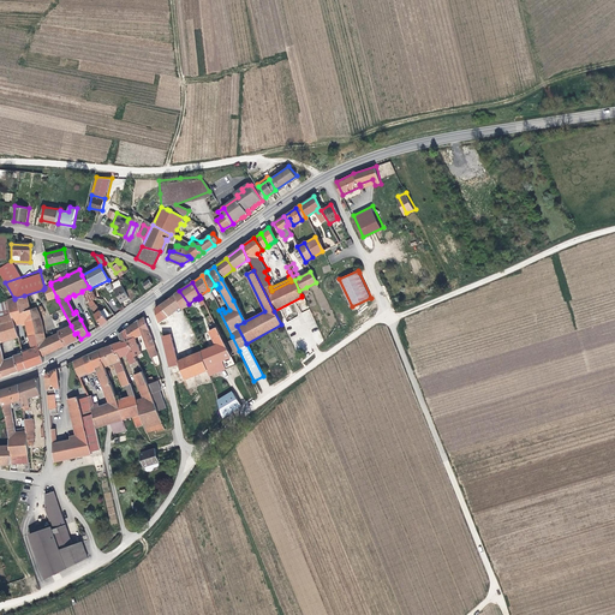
[(51,285),(45,287),(45,288),(43,290),(47,300),(57,297),(51,285)]
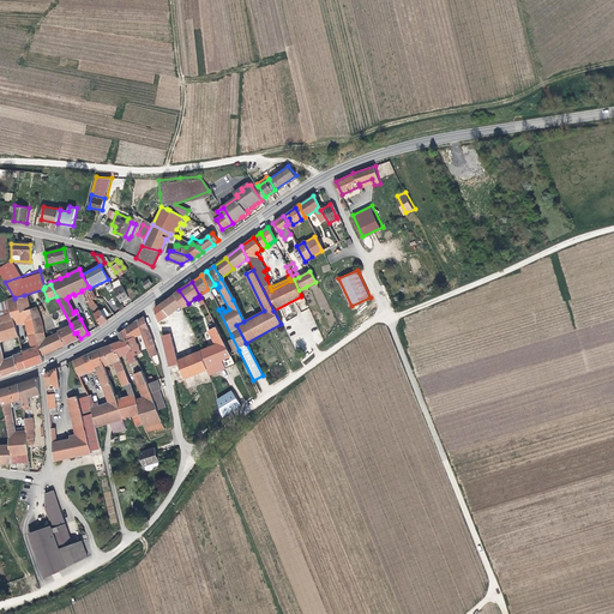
[(113,290),(116,296),(120,302),(127,298),(121,286),(113,290)]
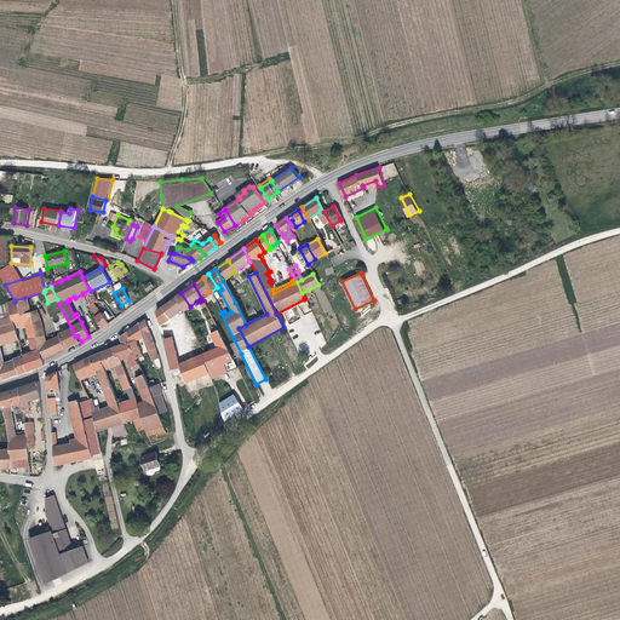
[(82,293),(82,294),(86,305),(97,302),(91,291),(90,290),(82,293)]
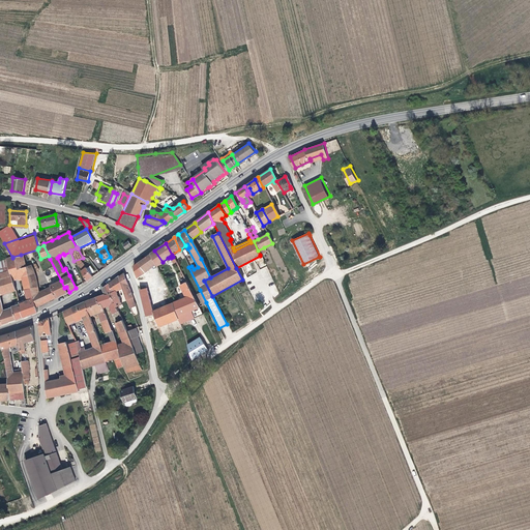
[(163,262),(154,251),(150,254),(155,265),(156,266),(163,262)]
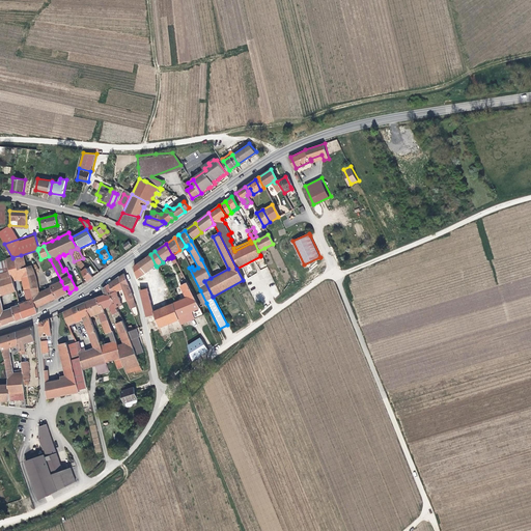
[(156,266),(150,254),(146,258),(150,268),(149,269),(149,270),(150,270),(156,266)]
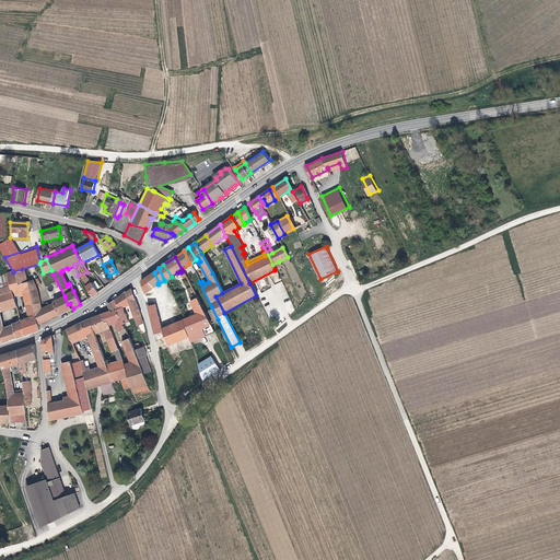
[(22,269),(13,271),(18,284),(25,283),(22,269)]
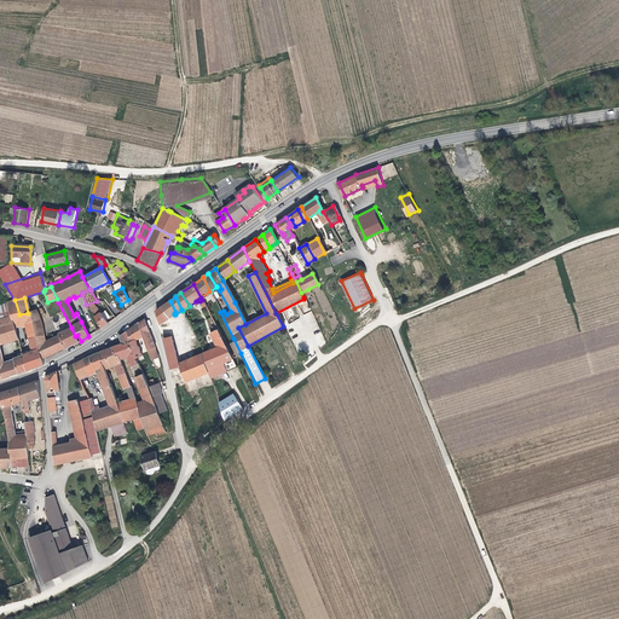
[(6,304),(11,320),(12,320),(13,327),(19,325),(21,328),(24,327),(29,346),(32,350),(32,351),(38,348),(33,328),(29,312),(28,313),(19,314),(15,300),(15,301),(6,304)]
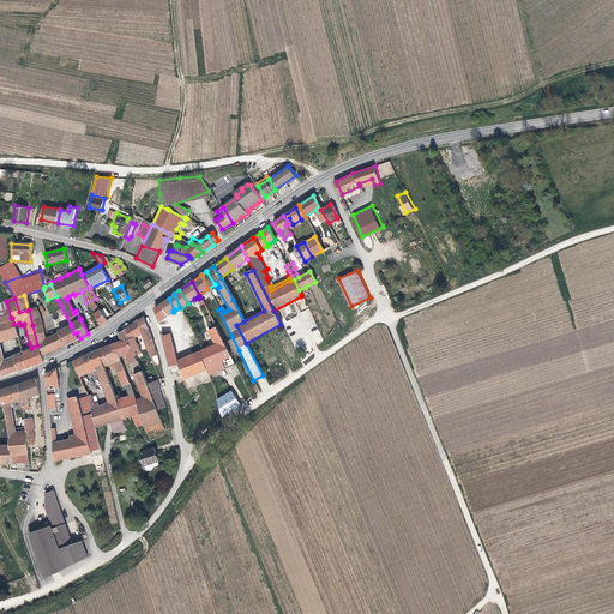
[(154,308),(158,324),(163,321),(166,324),(167,323),(168,324),(170,323),(169,321),(170,320),(168,315),(173,312),(173,311),(174,309),(169,299),(160,305),(158,305),(154,308)]
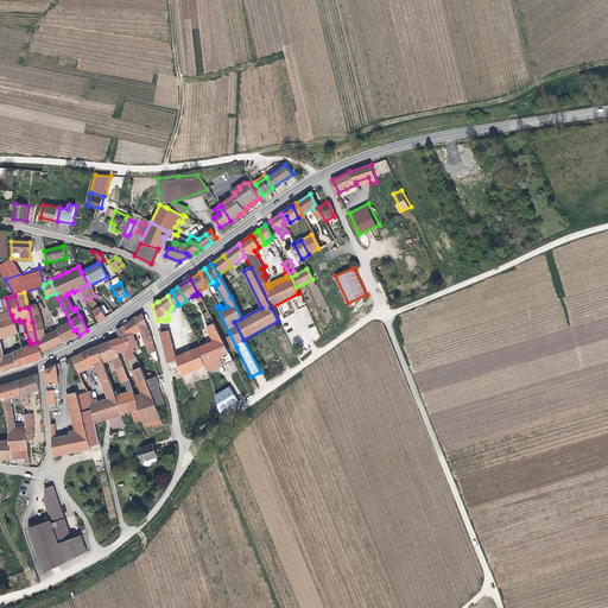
[(0,367),(2,373),(11,369),(6,358),(2,359),(2,355),(0,344),(0,335),(13,331),(14,335),(17,334),(13,321),(12,315),(11,315),(6,298),(0,299),(0,367)]
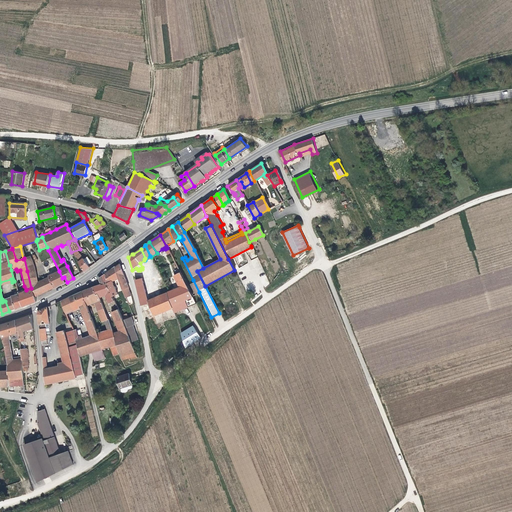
[(76,259),(83,272),(88,268),(80,256),(76,259)]
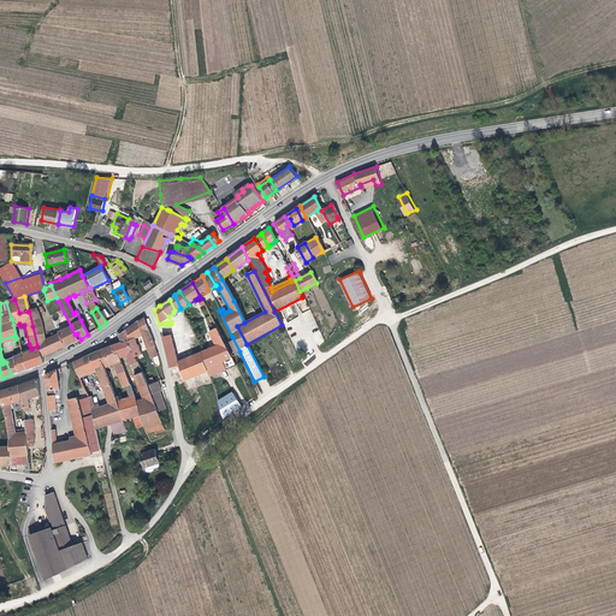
[(33,326),(37,347),(45,345),(43,339),(41,327),(37,317),(35,309),(29,311),(33,326)]
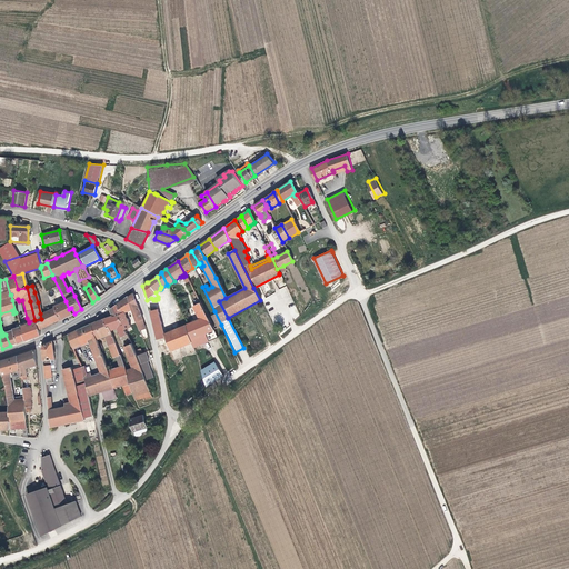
[(136,306),(132,295),(127,298),(130,310),(137,329),(138,332),(145,330),(141,319),(138,310),(137,311),(135,307),(136,306)]
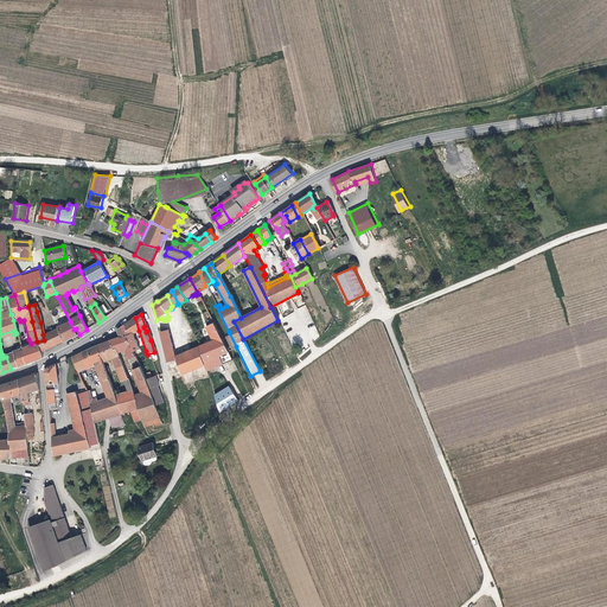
[(134,332),(131,320),(116,331),(119,338),(125,337),(133,356),(139,353),(132,333),(134,332)]
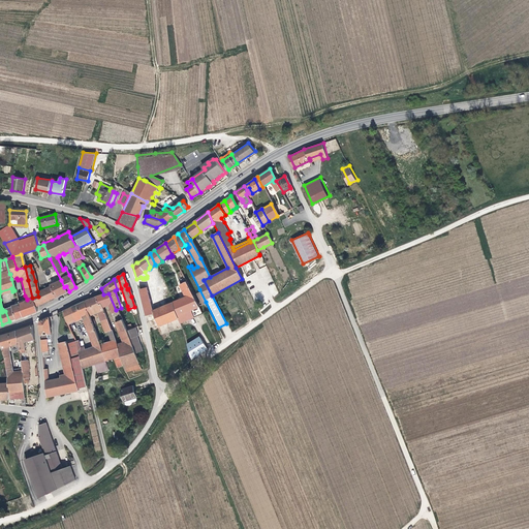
[(64,287),(61,280),(50,285),(50,286),(55,298),(67,292),(64,287)]
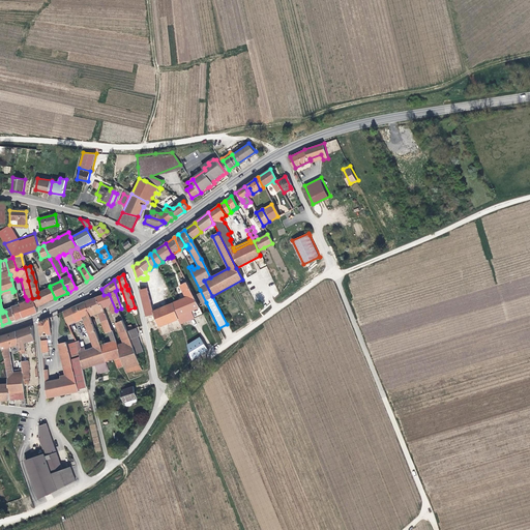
[(138,285),(145,317),(152,315),(157,327),(177,320),(176,317),(172,303),(173,303),(172,299),(164,302),(166,306),(153,311),(151,312),(146,288),(144,283),(138,285)]
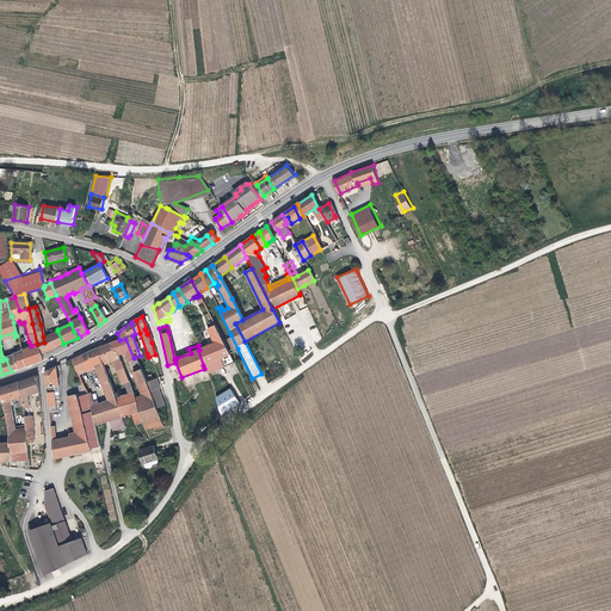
[(214,362),(228,356),(214,326),(205,329),(213,344),(203,347),(201,343),(199,343),(198,341),(196,343),(198,345),(199,350),(198,350),(203,365),(214,362)]
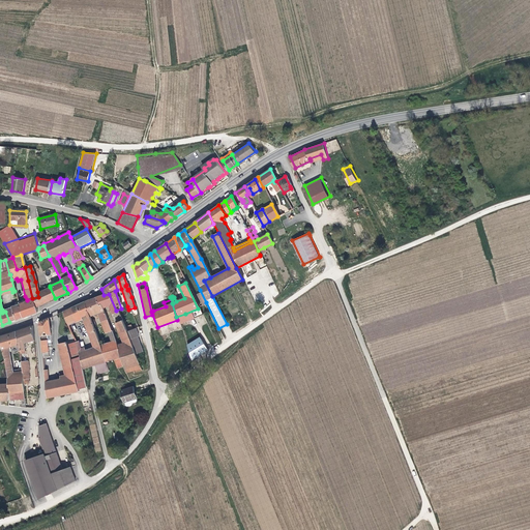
[(38,297),(32,298),(35,307),(55,298),(50,287),(37,292),(38,297)]
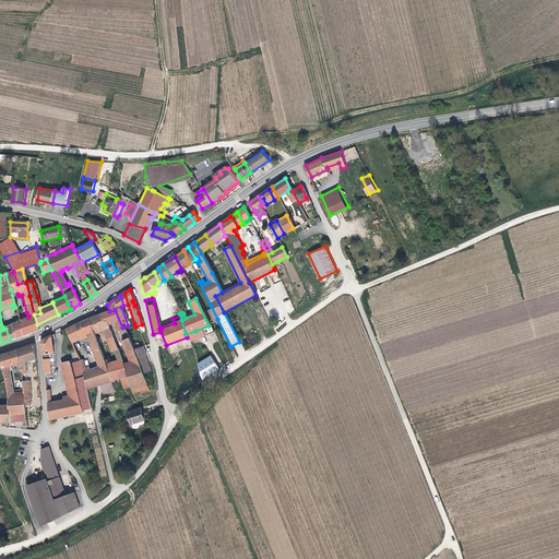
[(212,321),(217,319),(211,306),(205,309),(212,321)]
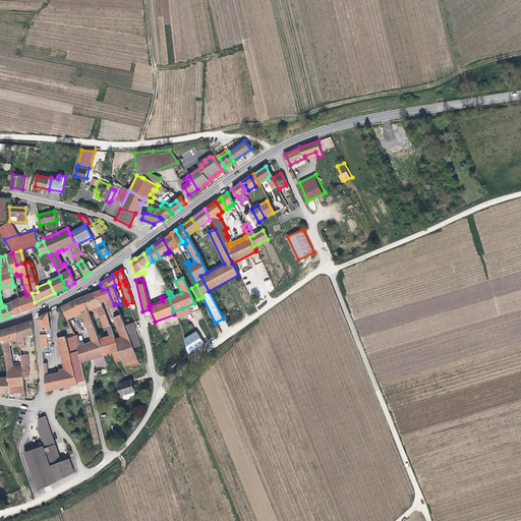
[(109,308),(114,306),(114,305),(107,289),(102,290),(106,301),(109,308)]
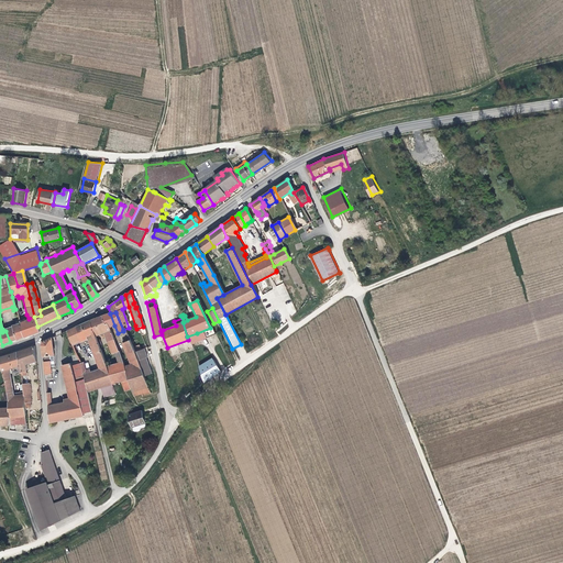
[(109,328),(114,326),(110,313),(106,315),(109,328)]
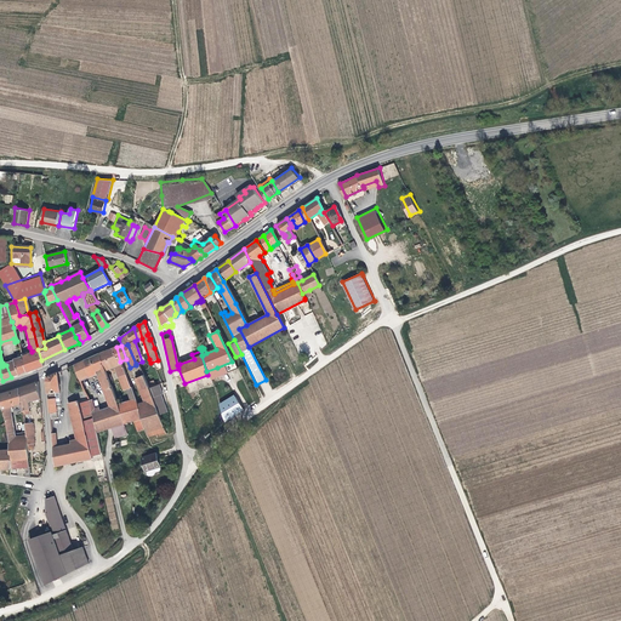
[(117,363),(119,362),(120,362),(117,347),(110,348),(117,363)]
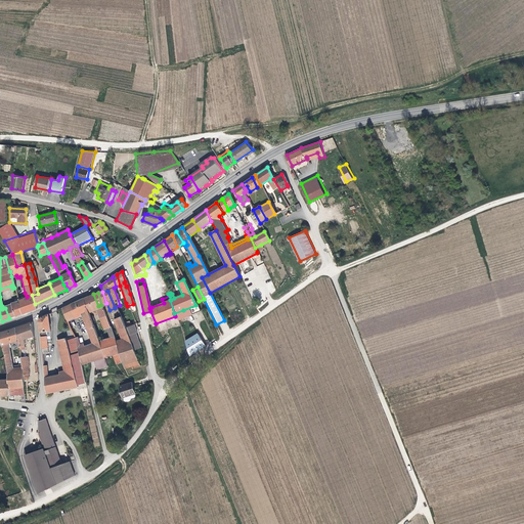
[(115,364),(122,362),(115,342),(110,326),(104,316),(100,305),(98,306),(93,294),(87,297),(91,309),(95,307),(101,325),(103,330),(106,329),(110,338),(98,341),(103,357),(112,355),(115,364)]
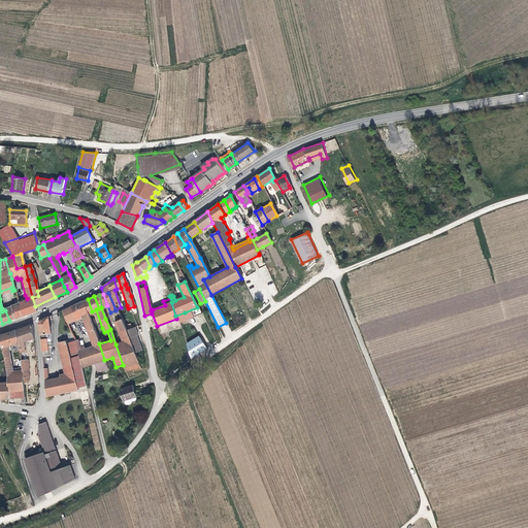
[(23,301),(28,315),(36,311),(35,306),(32,297),(27,299),(23,301)]
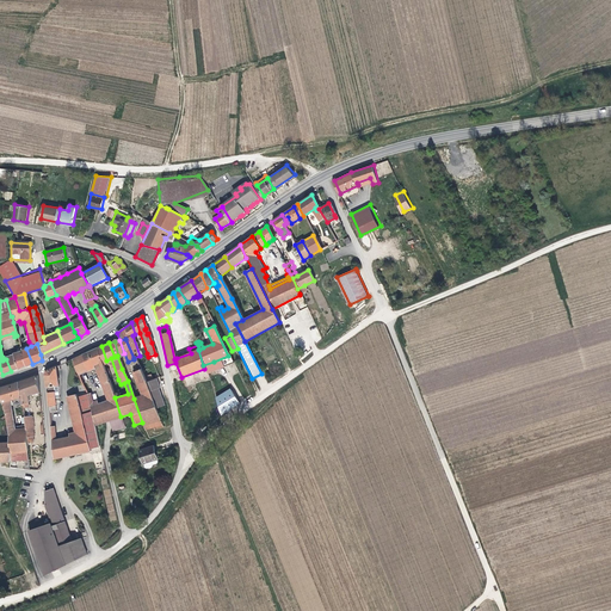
[(12,355),(18,369),(25,366),(22,351),(20,346),(14,349),(16,352),(12,353),(12,355)]
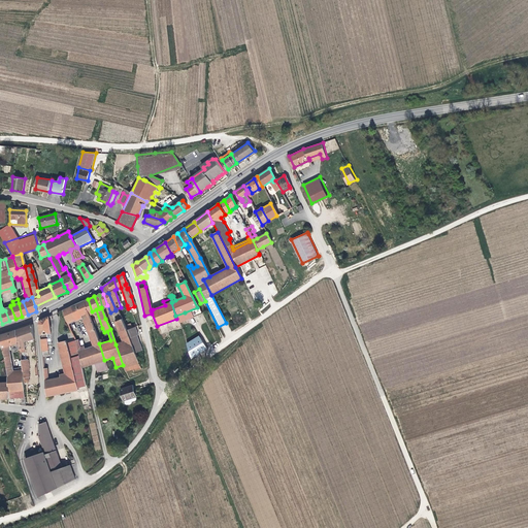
[(88,299),(83,301),(88,312),(92,311),(88,299)]
